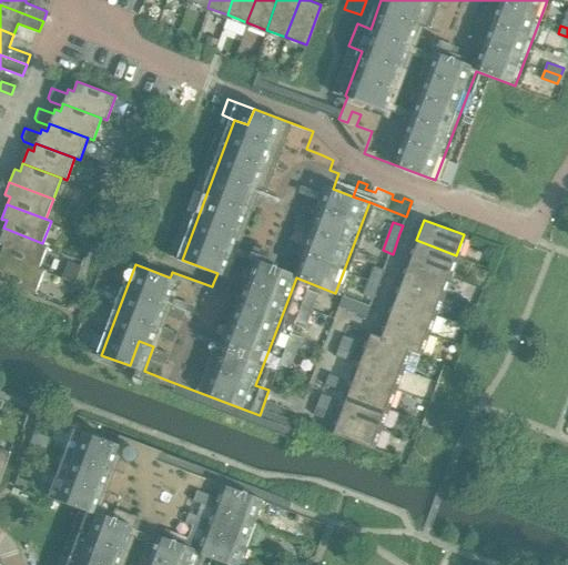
[(39,266),(48,244),(42,243),(3,228),(0,238),(0,242),(3,244),(1,251),(39,266)]
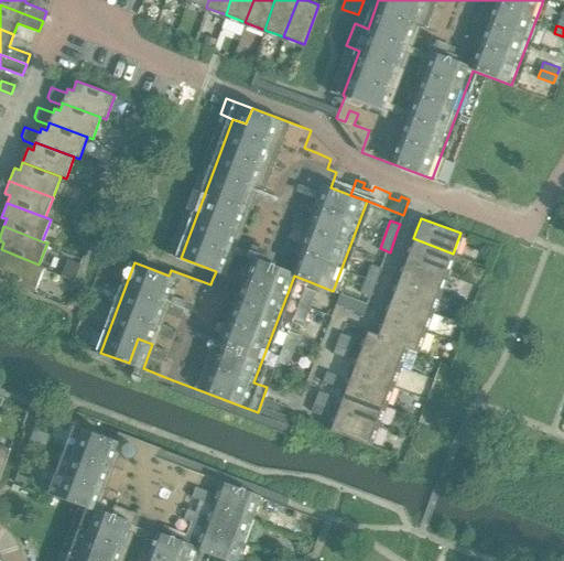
[(446,272),(453,254),(413,238),(407,257),(446,272)]
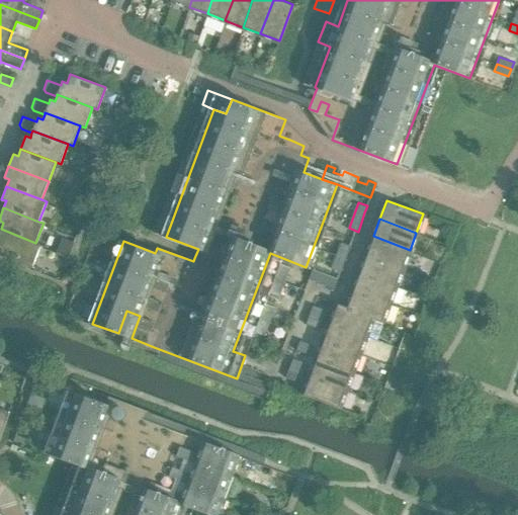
[(0,254),(32,267),(40,245),(35,243),(1,229),(0,231),(0,244),(0,245),(0,254)]
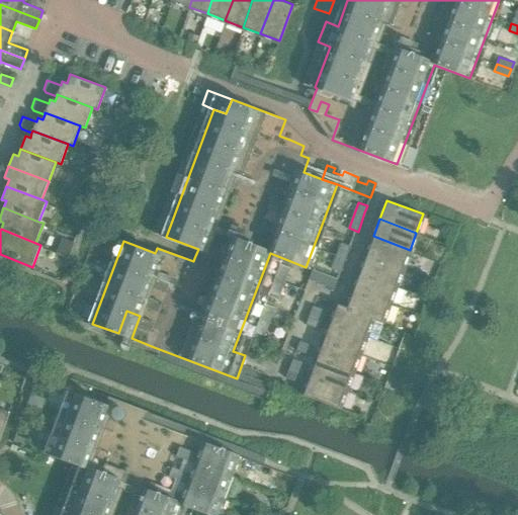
[(120,232),(117,239),(123,241),(132,244),(134,239),(135,237),(120,232)]
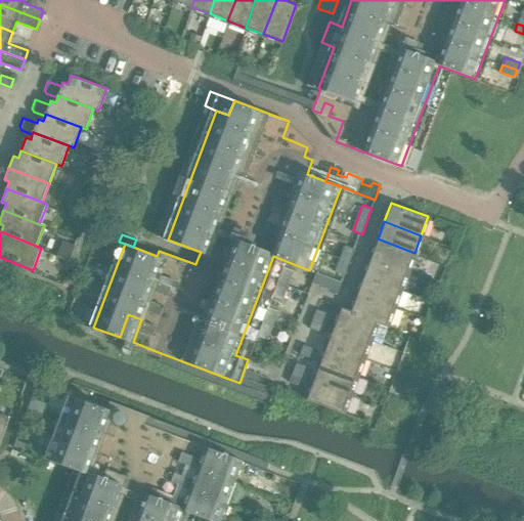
[(407,271),(415,253),(378,239),(370,257),(407,271)]
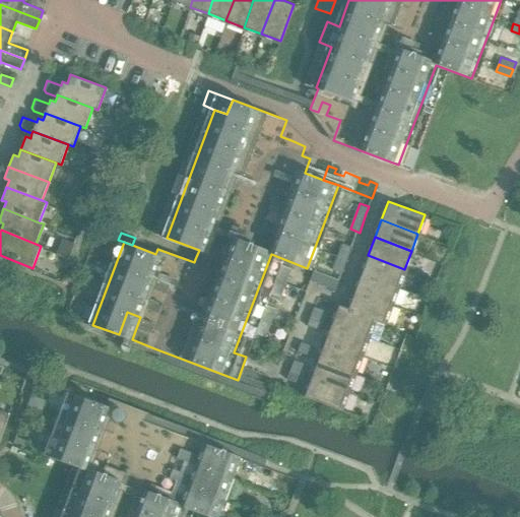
[(341,271),(349,252),(351,246),(342,243),(332,268),(341,271)]
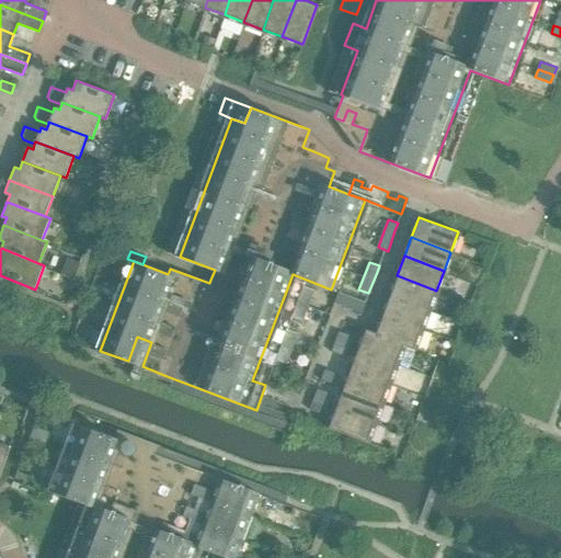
[(428,309),(436,291),(397,275),(389,294),(428,309)]
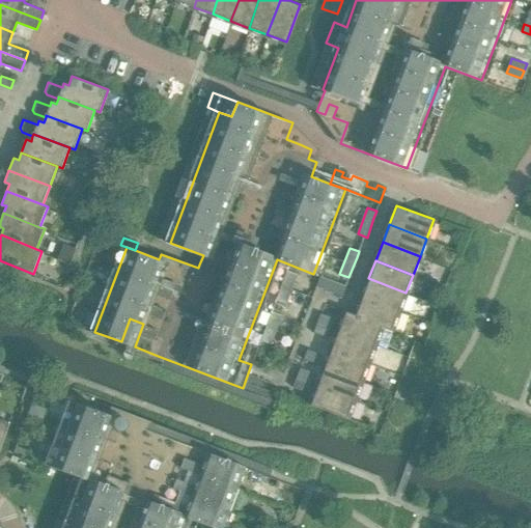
[(285,302),(297,273),(287,269),(276,298),(285,302)]
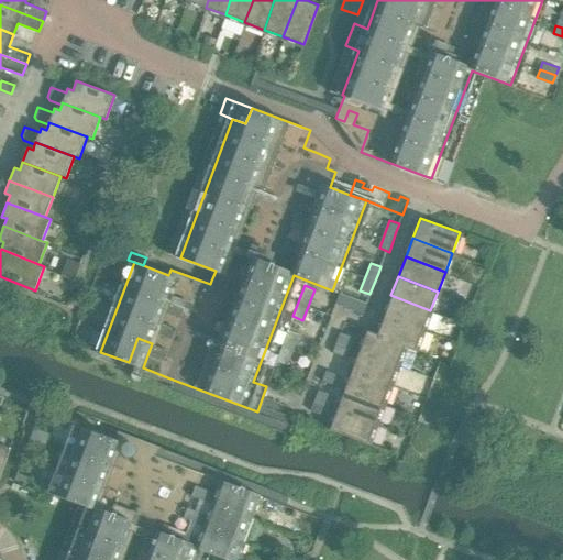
[(366,303),(339,292),(335,302),(363,313),(366,303)]
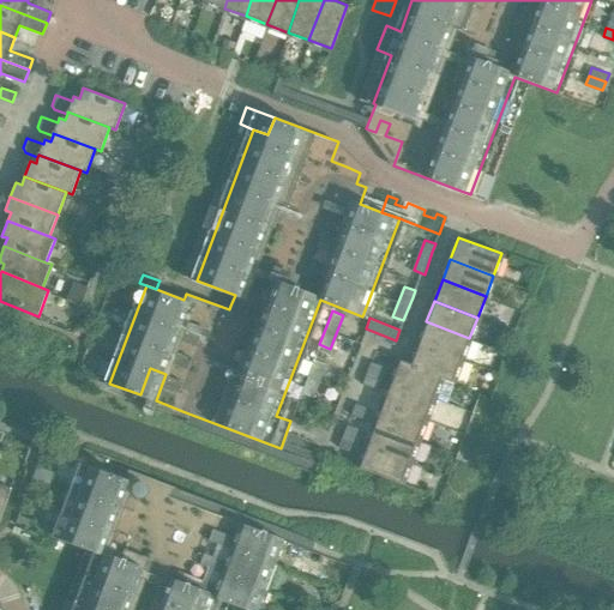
[(462,360),(469,338),(426,321),(419,343),(462,360)]
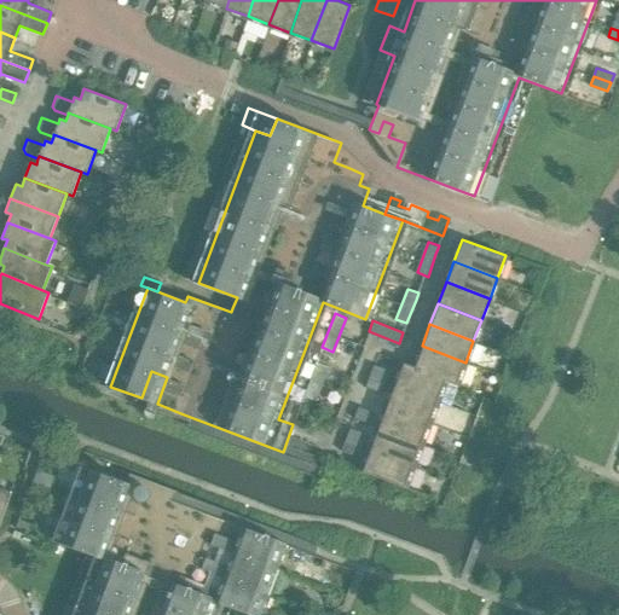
[(457,384),(466,363),(422,346),(414,366),(414,367),(446,379),(445,381),(457,384)]
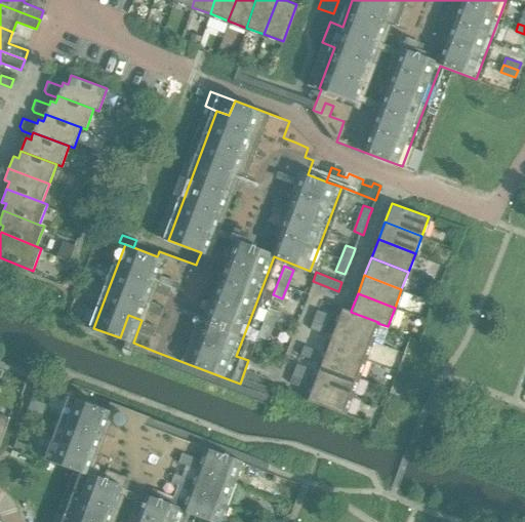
[(268,338),(278,310),(269,307),(257,335),(268,338)]
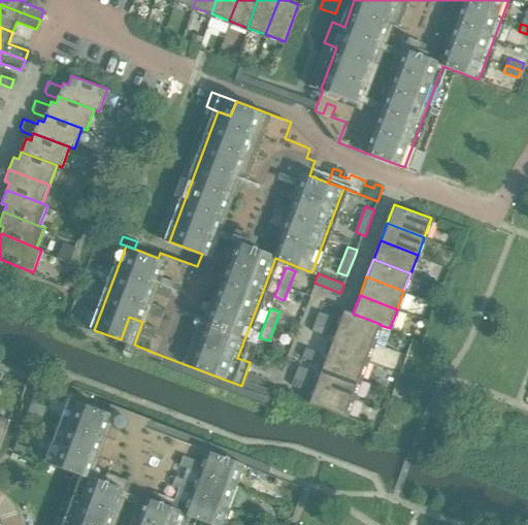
[(373,341),(380,325),(381,324),(353,314),(353,313),(343,308),(336,328),(373,341)]
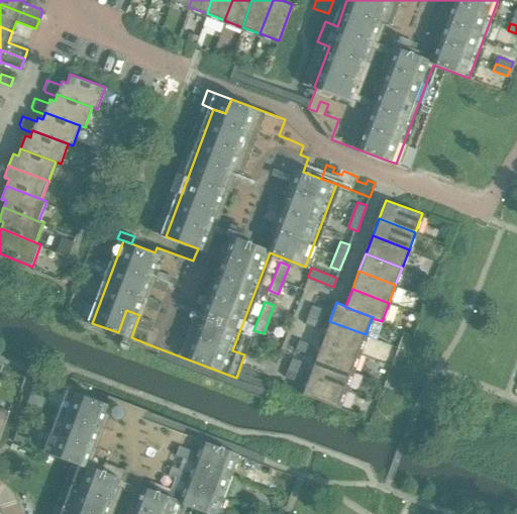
[(321,318),(325,308),(312,304),(309,313),(321,318)]
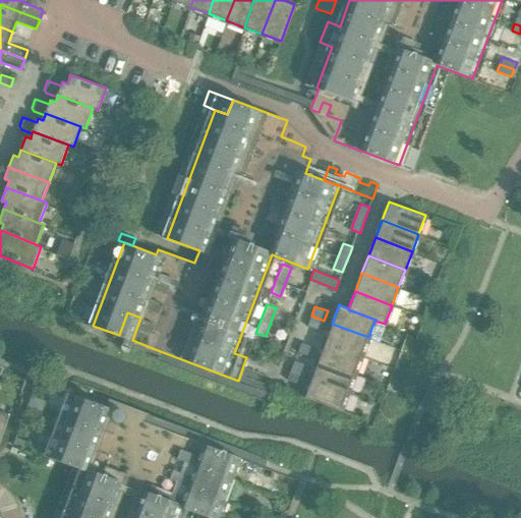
[(321,330),(324,321),(311,315),(307,325),(321,330)]
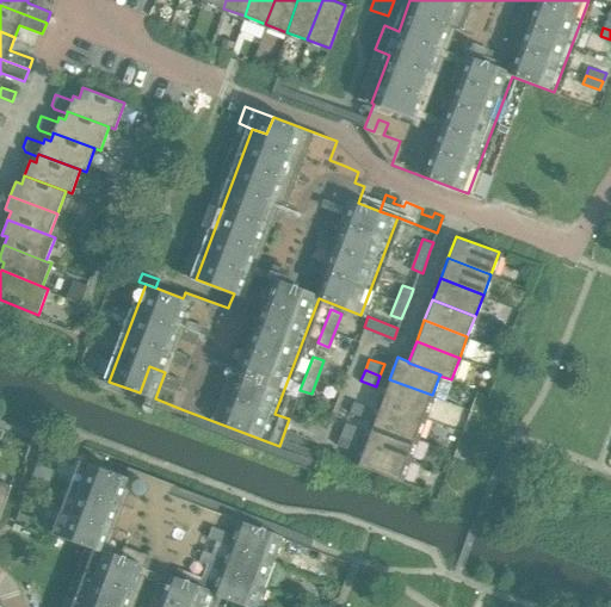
[(424,416),(432,395),(389,379),(381,400),(424,416)]
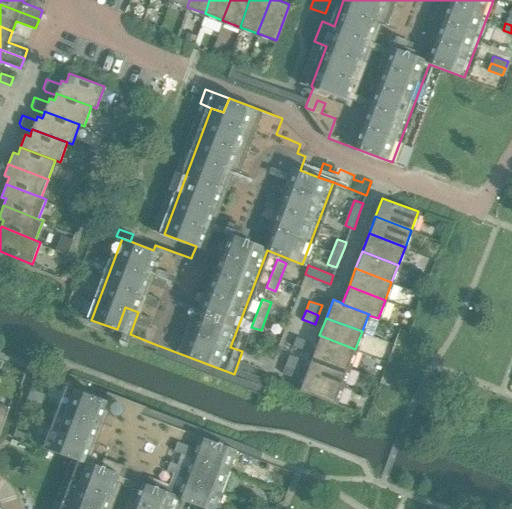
[(305,349),(309,340),(296,335),(292,345),(305,349)]
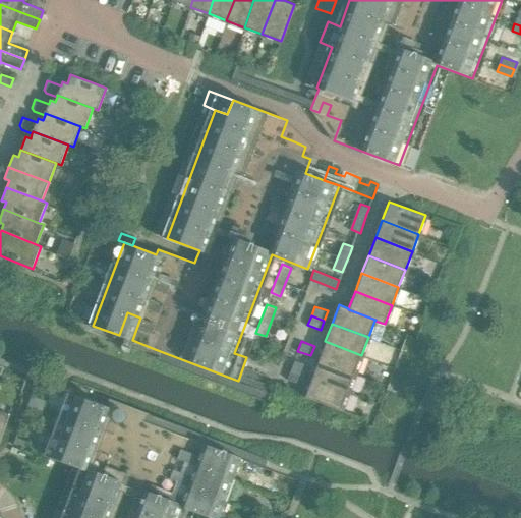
[(355,372),(361,355),(325,341),(319,359),(355,372)]
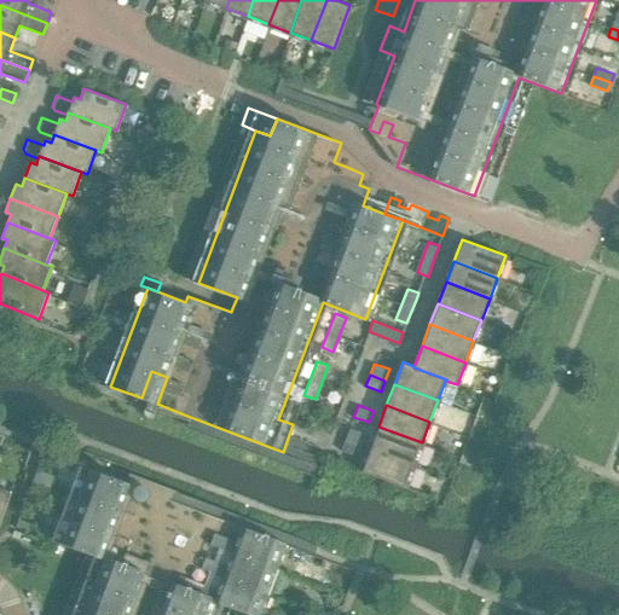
[(362,444),(365,433),(350,427),(346,437),(362,444)]
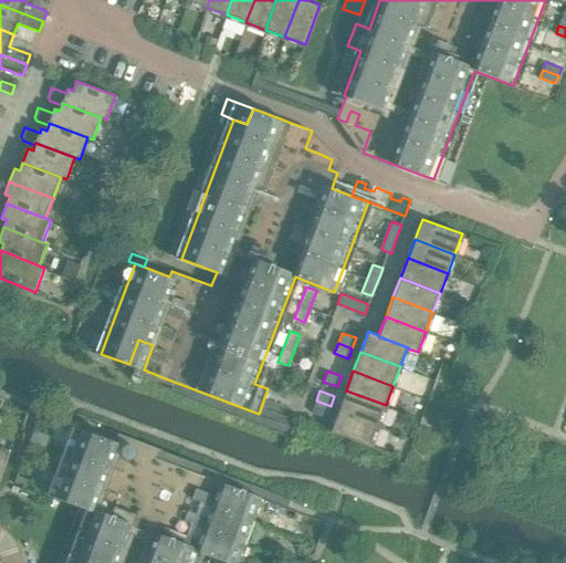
[(378,425),(386,405),(346,391),(338,410),(378,425)]
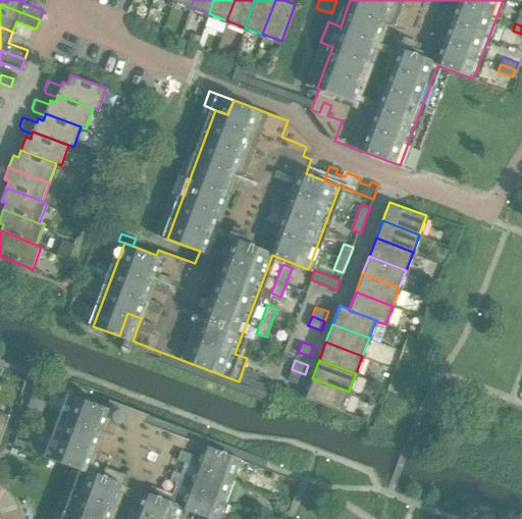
[(301,384),(305,374),(292,369),(288,379),(301,384)]
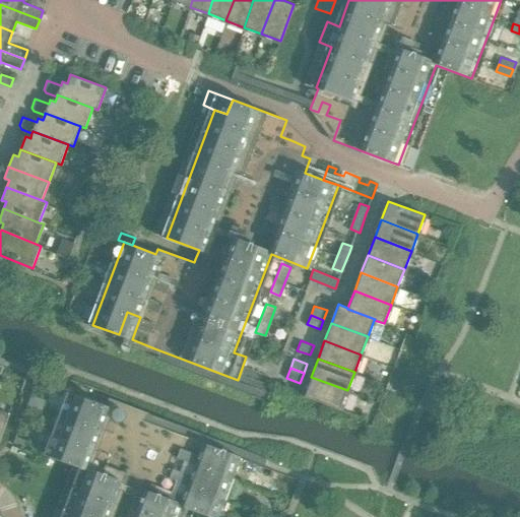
[(340,408),(347,390),(311,377),(304,395),(340,408)]
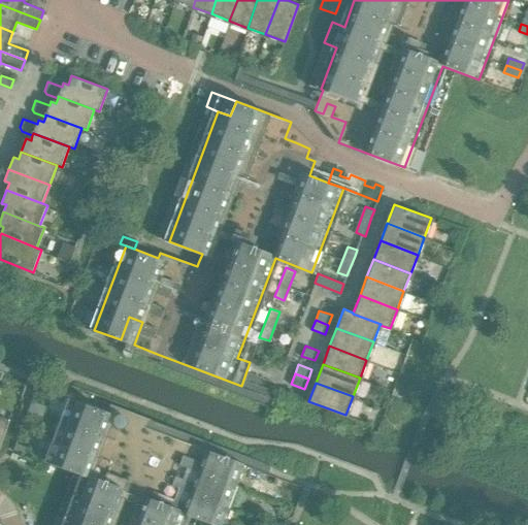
[(41,420),(46,405),(32,399),(26,414),(41,420)]
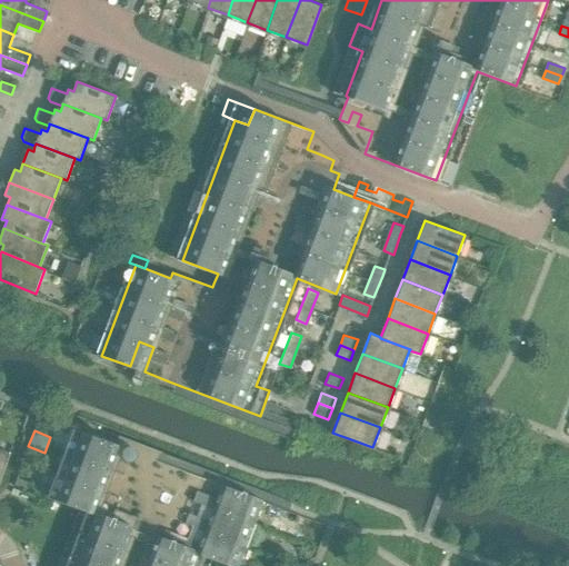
[(231,565),(238,565),(263,499),(79,430),(53,498),(92,514),(71,565),(193,565),(198,554),(231,565)]
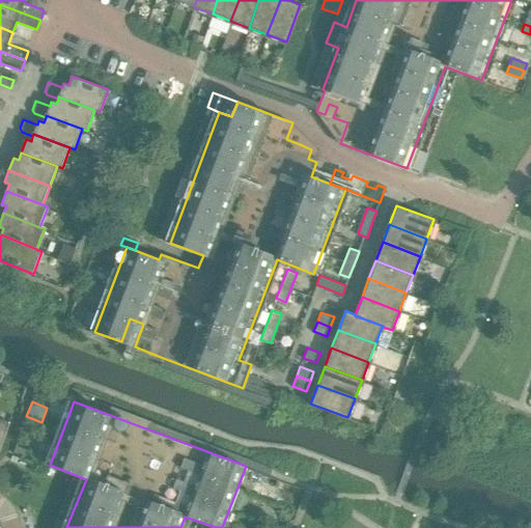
[(0,447),(9,423),(0,419),(0,447)]
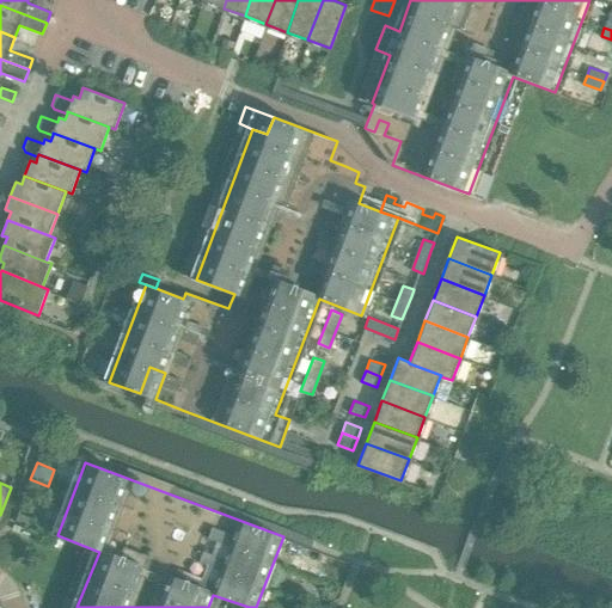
[(32,527),(36,517),(18,511),(16,520),(32,527)]
